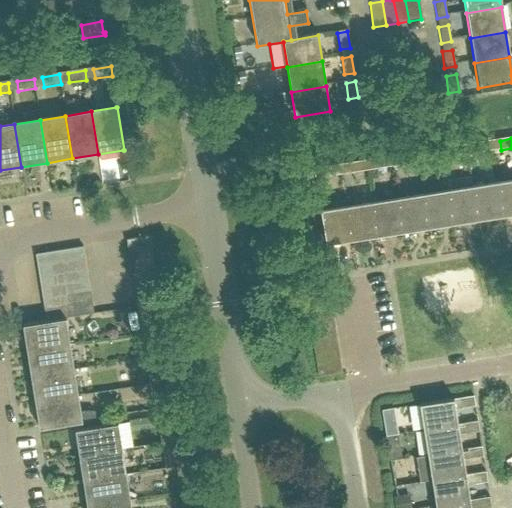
[(466,146),(467,156),(484,153),(482,144),(466,146)]
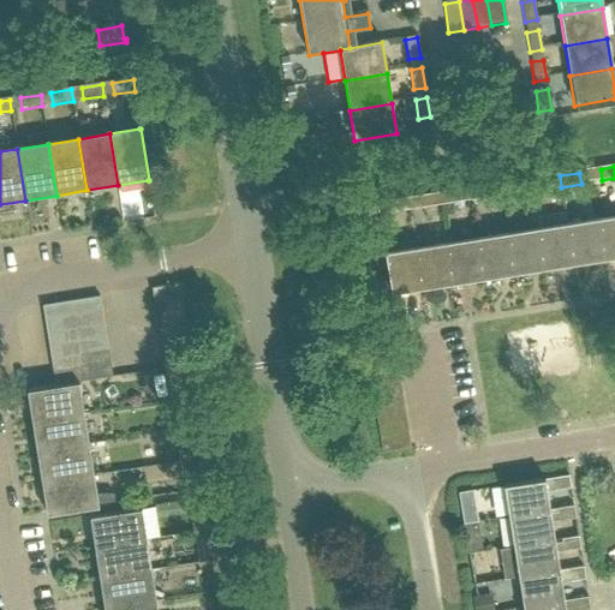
[(541,190),(561,187),(560,175),(539,179),(541,190)]
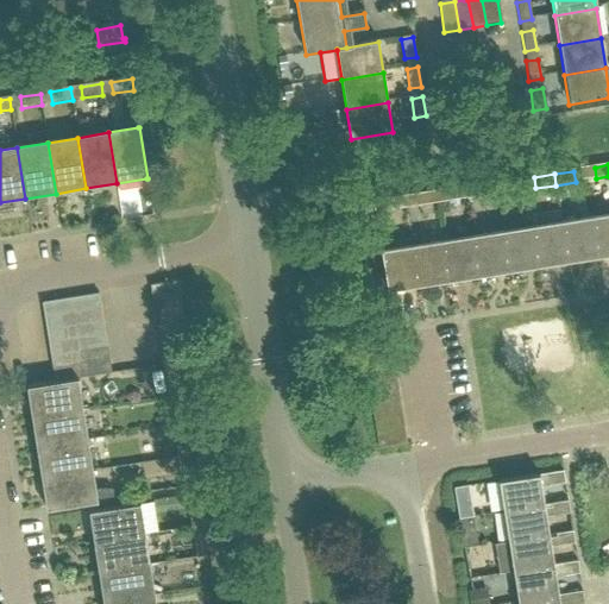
[(494,183),(496,195),(515,192),(514,181),(494,183)]
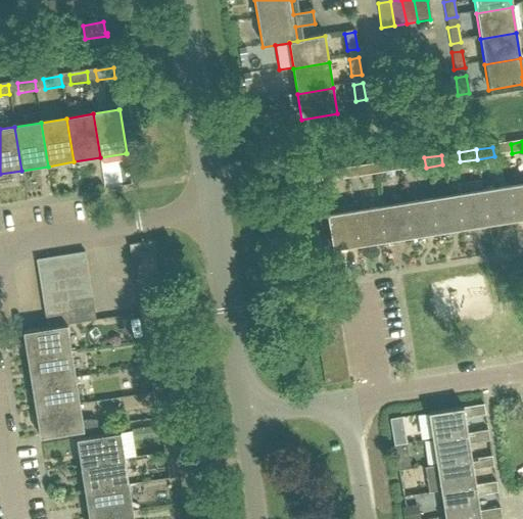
[(409,171),(426,168),(424,157),(407,160),(409,171)]
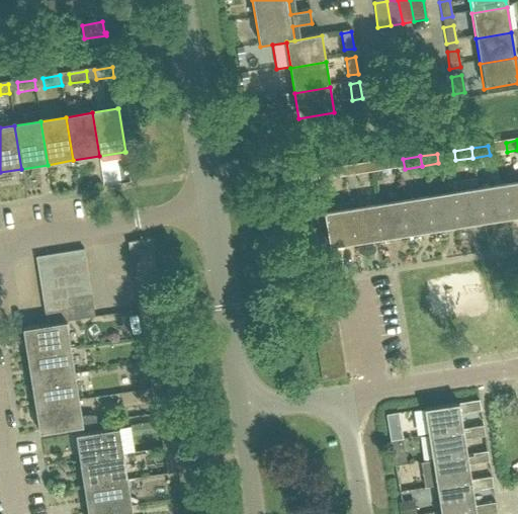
[(369,164),(370,174),(387,171),(385,162),(369,164)]
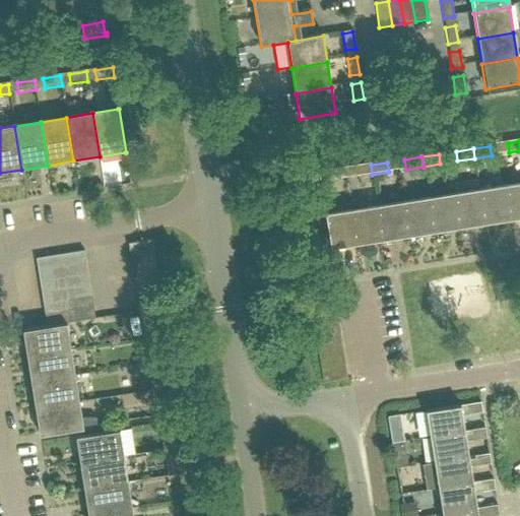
[(354,178),(372,175),(371,165),(353,168),(354,178)]
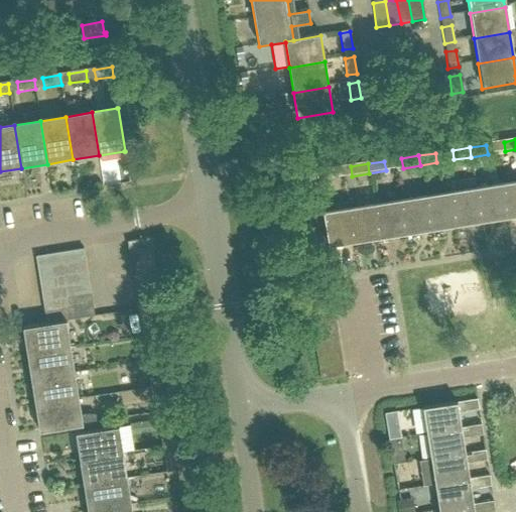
[(317,181),(335,178),(334,169),(315,172),(317,181)]
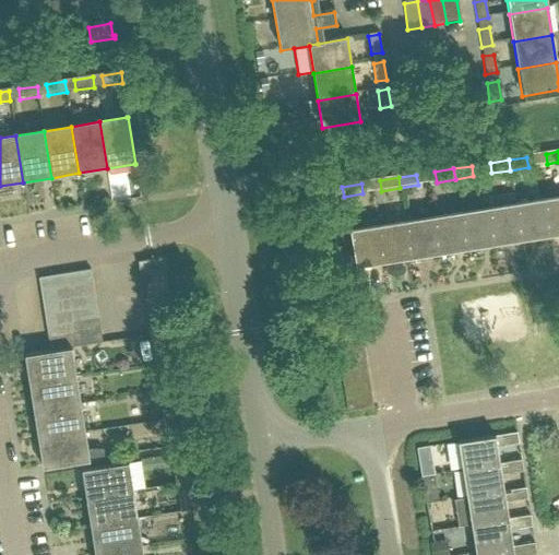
[(495,246),(522,241),(516,204),(514,197),(487,201),(488,209),(495,246)]
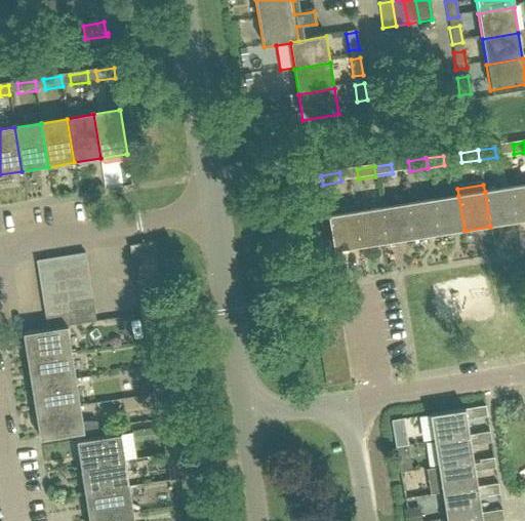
[(524,186),(511,188),(516,223),(524,221),(524,186)]
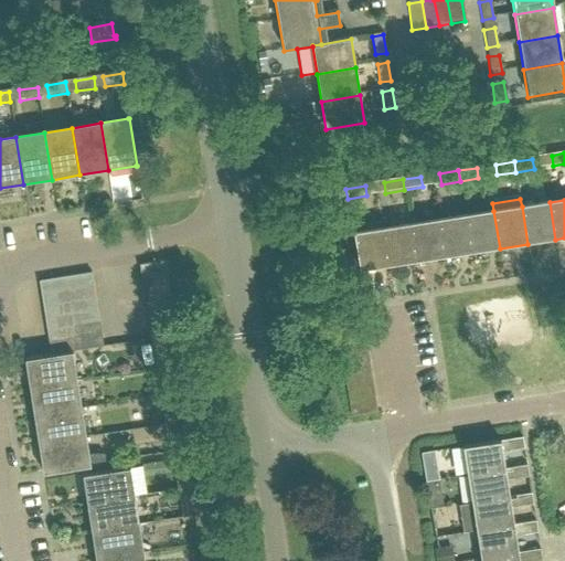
[(528,244),(555,240),(550,202),(522,207),(528,244)]
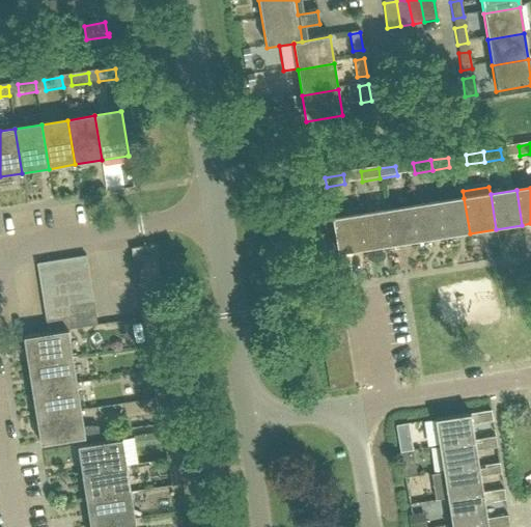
[(443,238),(470,233),(464,198),(438,202),(443,238)]
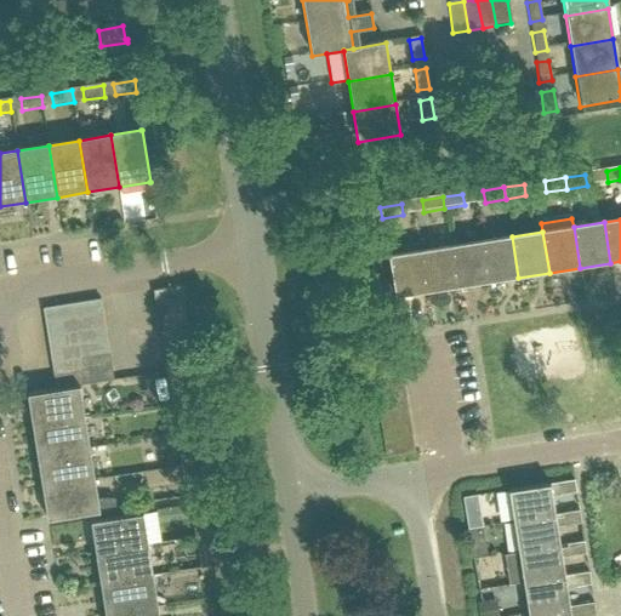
[(488,283),(518,278),(512,237),(482,241),(488,283)]
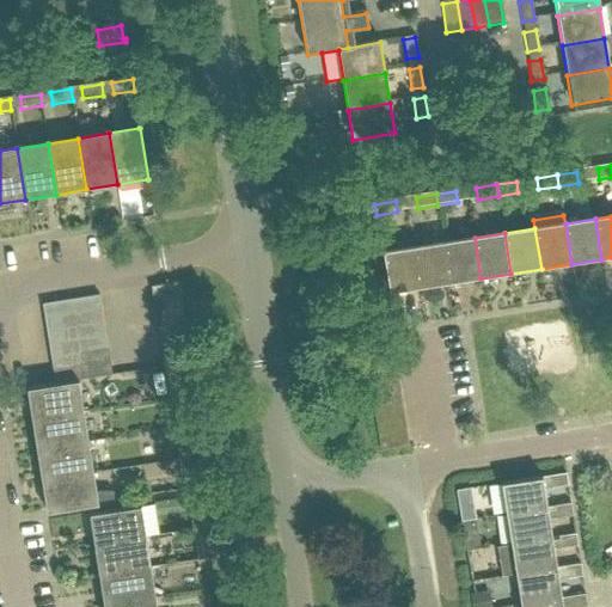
[(451,283),(481,279),(475,238),(444,244),(451,283)]
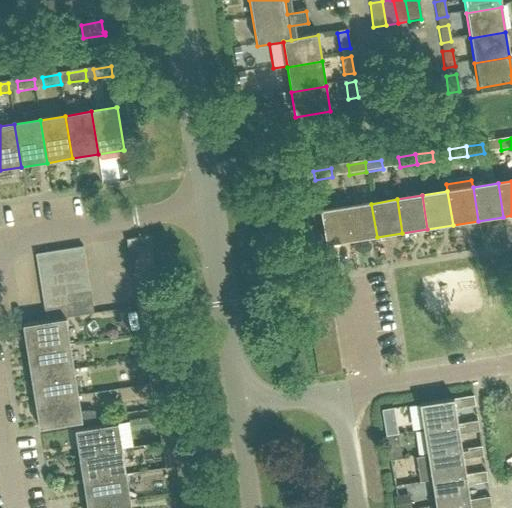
[(352,242),(377,237),(371,204),(346,208),(352,242)]
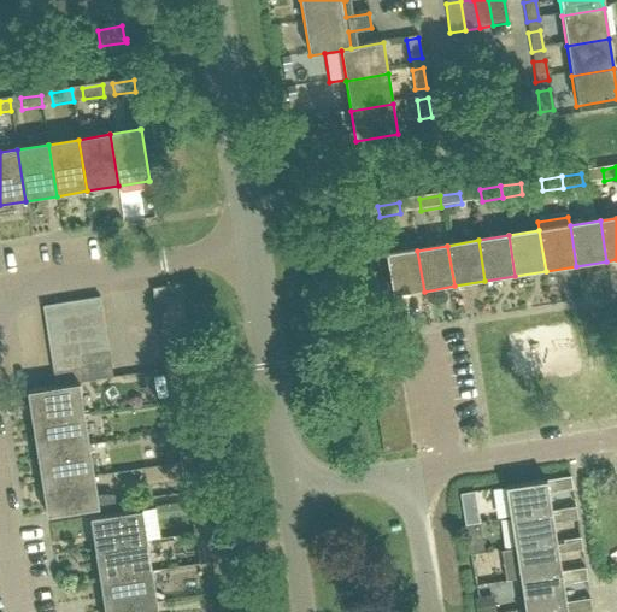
[(393,296),(424,292),(417,251),(386,256),(393,296)]
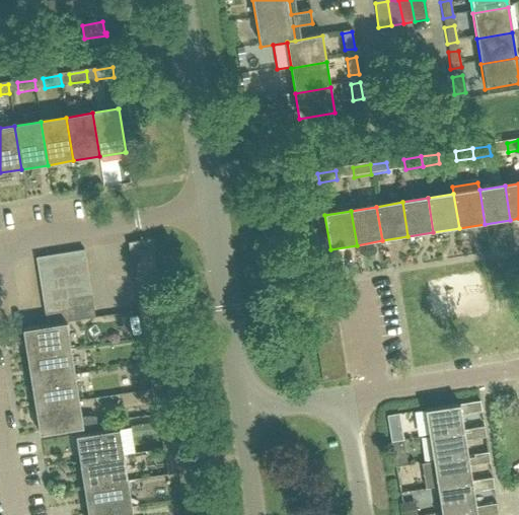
[(130,256),(154,252),(152,241),(129,245),(130,256)]
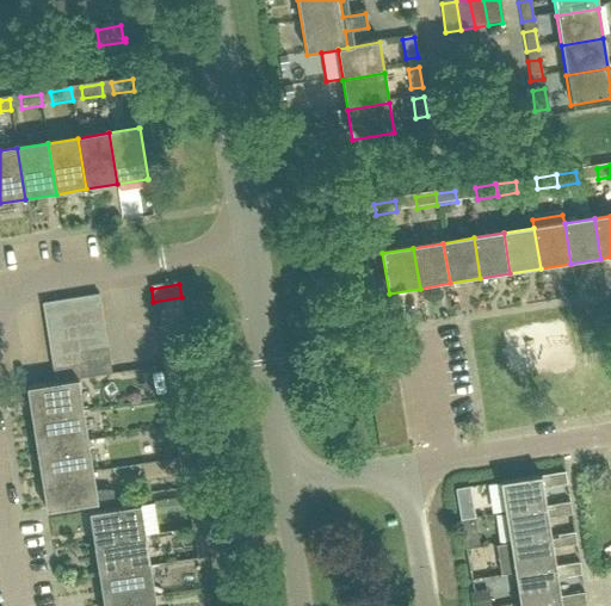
[(73,315),(102,310),(99,297),(71,301),(73,315)]
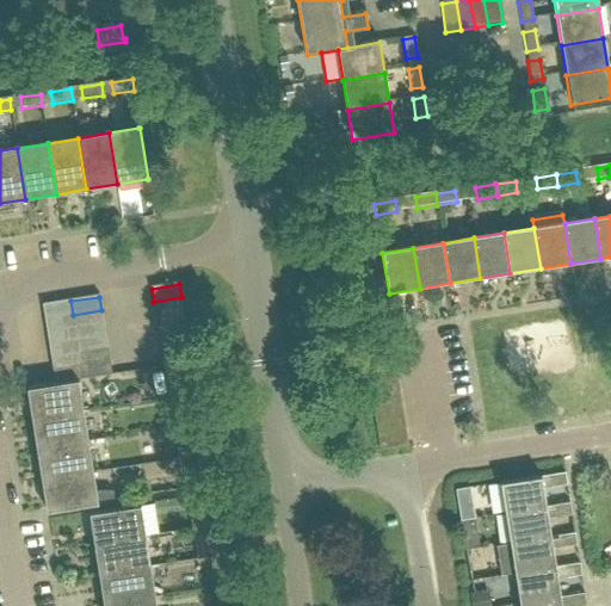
[(155,315),(184,310),(181,297),(153,302),(155,315)]
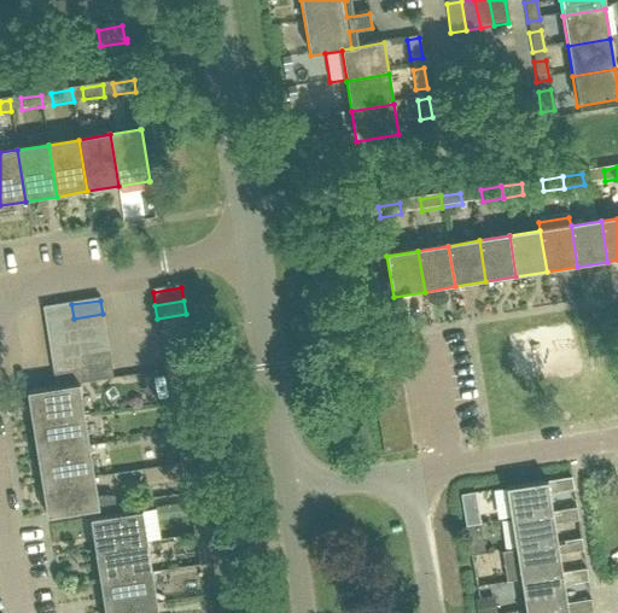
[(45,322),(74,319),(71,304),(42,309),(45,322)]
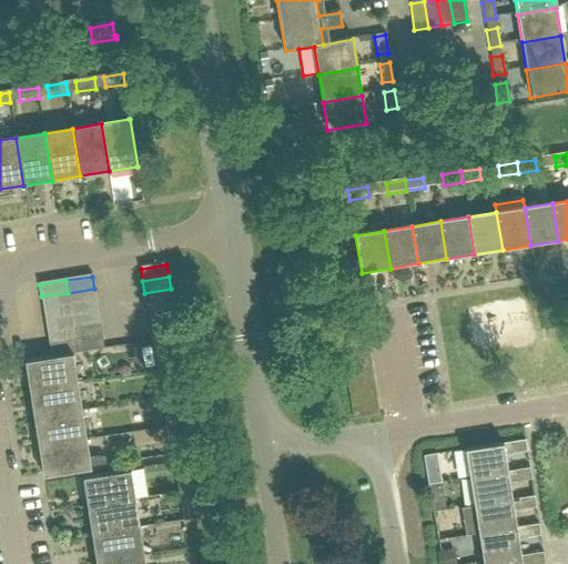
[(70,305),(97,301),(94,289),(68,293),(70,305)]
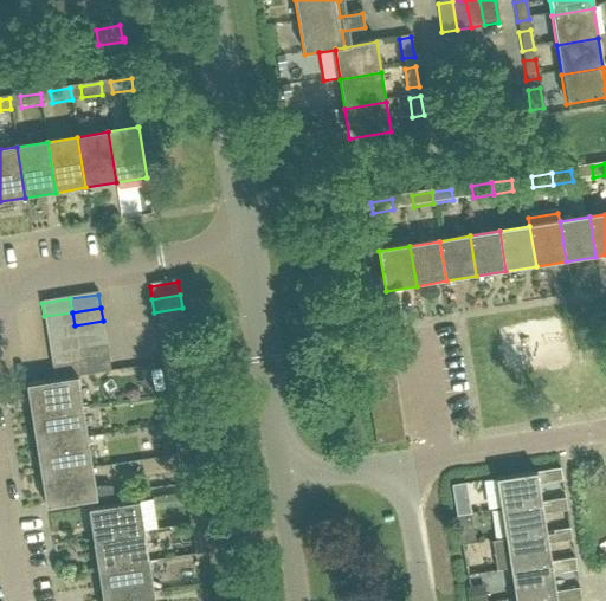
[(156,325),(184,321),(182,308),(154,312),(156,325)]
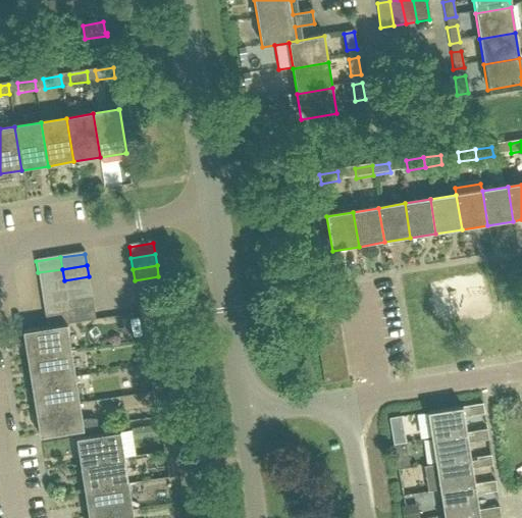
[(40,283),(64,280),(62,269),(38,272),(40,283)]
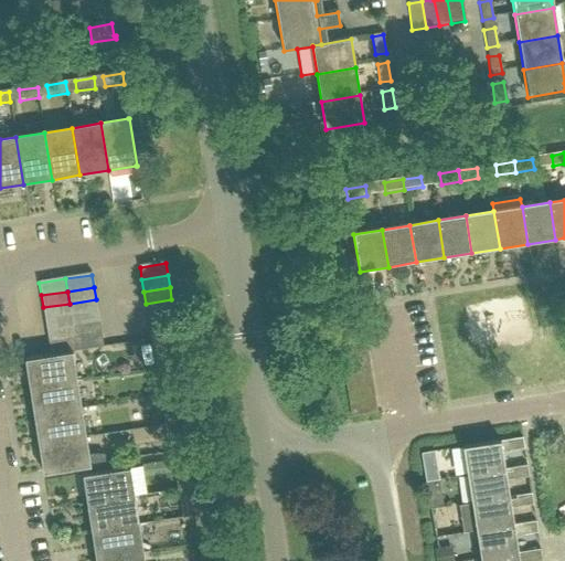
[(72,316),(97,311),(96,299),(70,304),(72,316)]
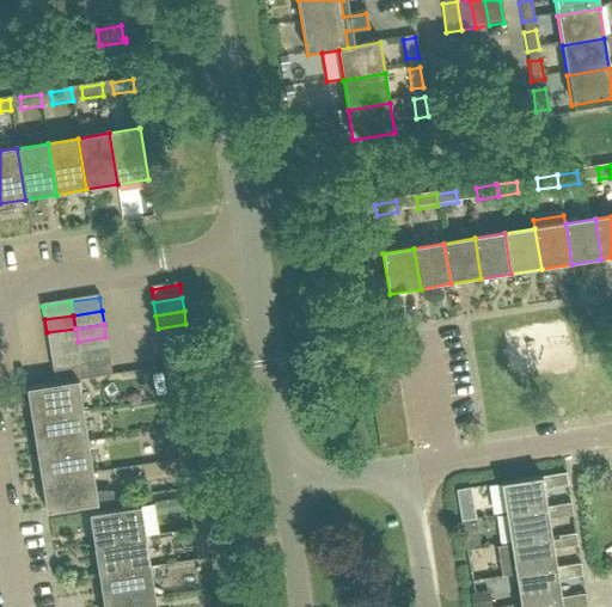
[(160,342),(188,337),(187,327),(185,324),(158,329),(160,342)]
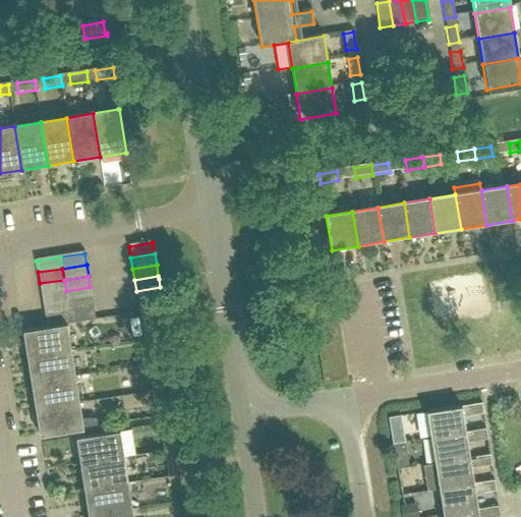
[(42,294),(66,291),(64,280),(40,283),(42,294)]
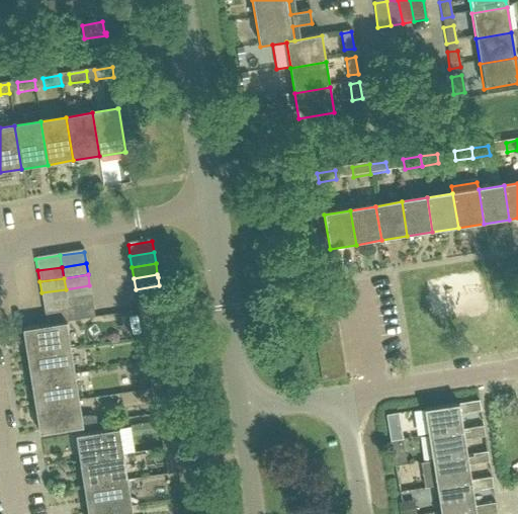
[(67,301),(91,296),(89,285),(66,289),(67,301)]
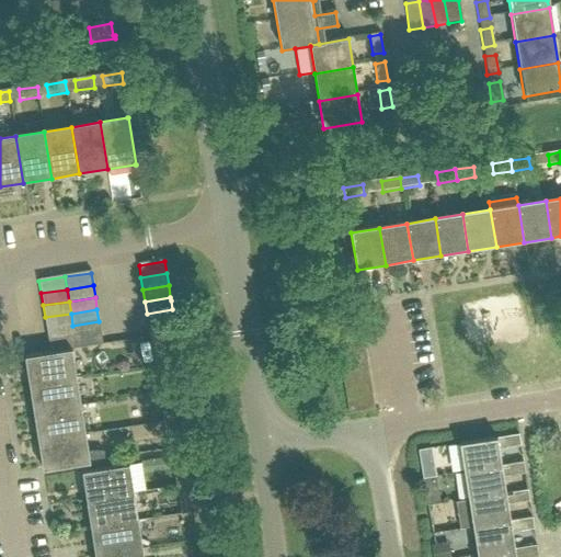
[(148,326),(174,321),(172,309),(147,314),(148,326)]
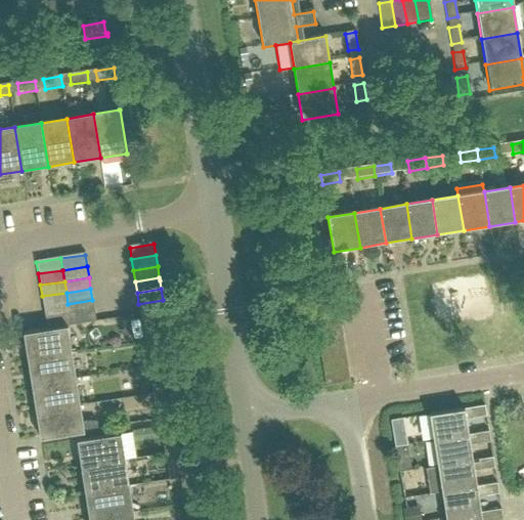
[(43,307),(68,304),(67,293),(42,296),(43,307)]
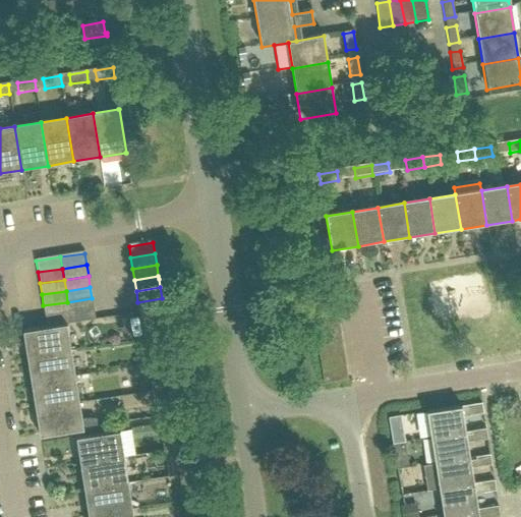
[(69,313),(94,309),(92,298),(67,302),(69,313)]
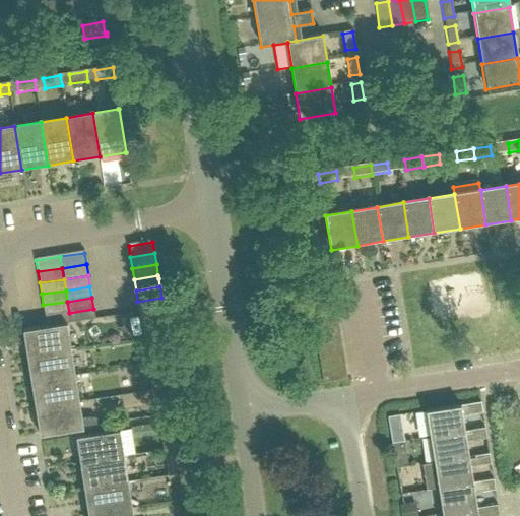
[(161,298),(137,302),(139,313),(152,311),(164,309),(161,298)]
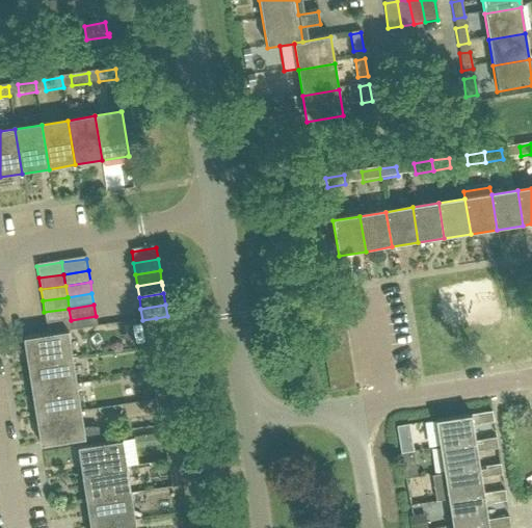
[(46,323),(71,320),(69,309),(44,312),(46,323)]
